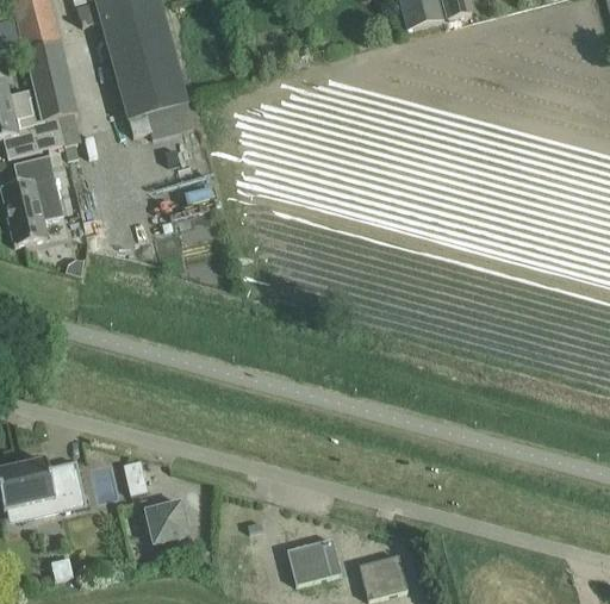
[(11,0),(25,55),(62,45),(49,0),(11,0)]
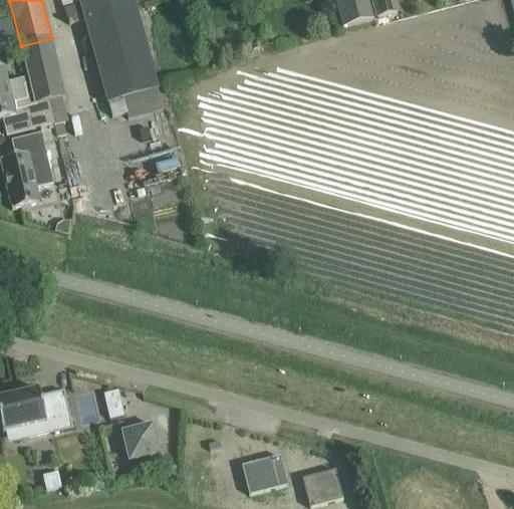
[(91,0),(84,2),(65,7),(69,23),(85,18),(104,89),(109,105),(112,114),(127,110),(130,117),(164,107),(158,86),(153,67),(134,0),(91,0)]
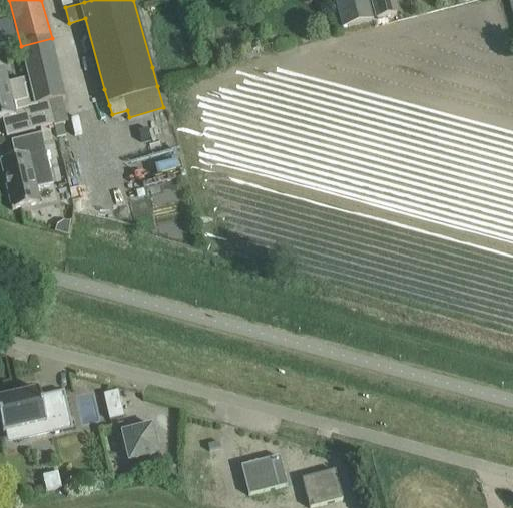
[(333,0),(341,25),(373,16),(369,0),(333,0)]
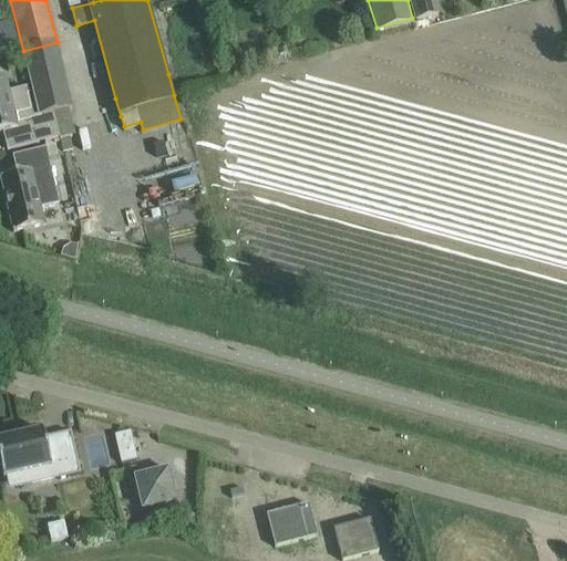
[(410,0),(415,17),(440,10),(436,0),(410,0)]
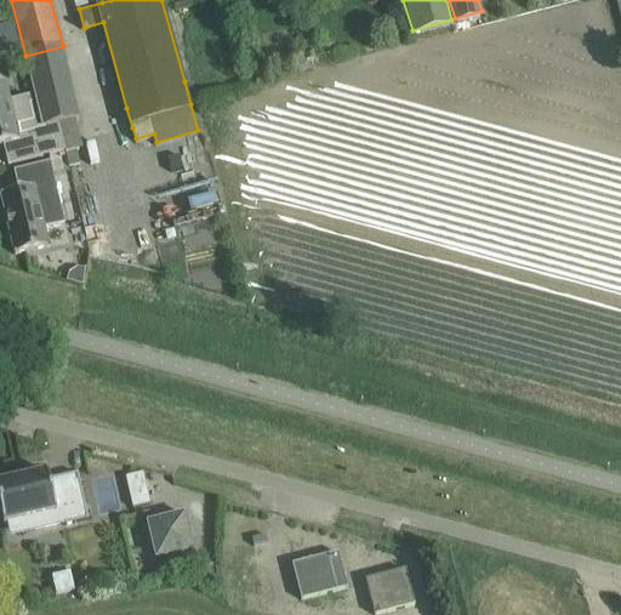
[(7,160),(61,148),(64,147),(58,119),(43,123),(36,124),(29,91),(9,96),(5,78),(0,78),(0,141),(3,141),(7,160)]
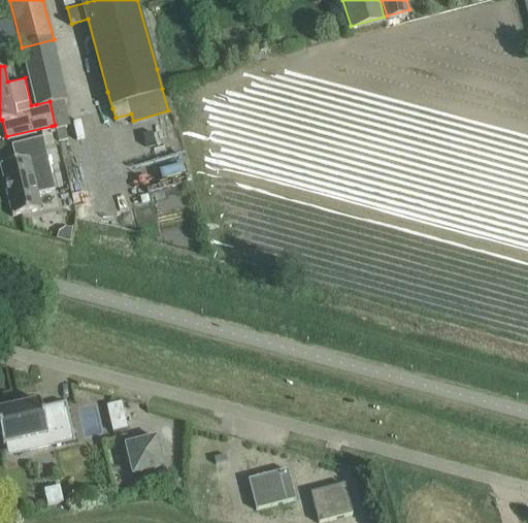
[(15,158),(0,162),(12,213),(40,206),(37,190),(55,186),(42,134),(11,141),(15,158)]
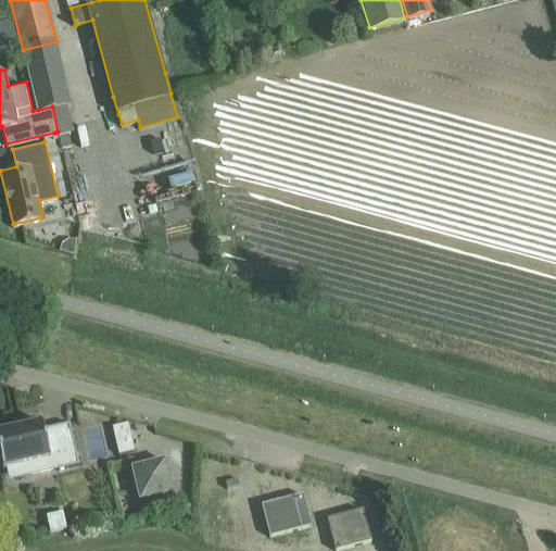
[(0,451),(3,465),(29,460),(32,470),(57,463),(58,466),(79,462),(70,420),(43,426),(42,418),(0,427),(0,451)]
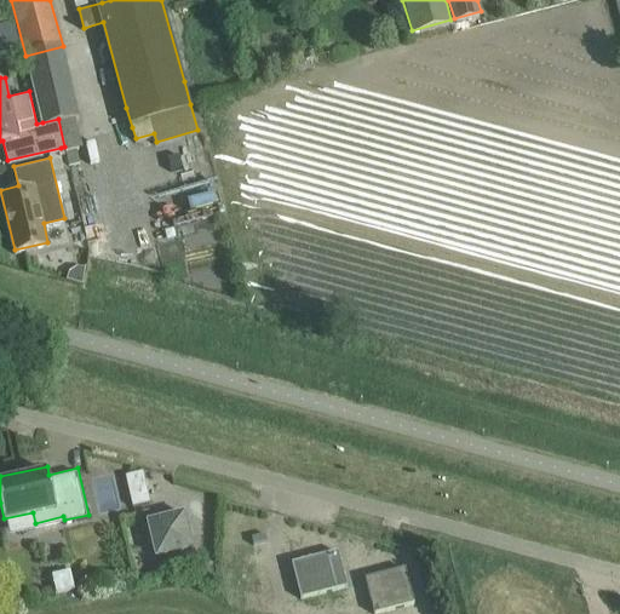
[(142,468),(126,471),(132,503),(149,499),(142,468)]
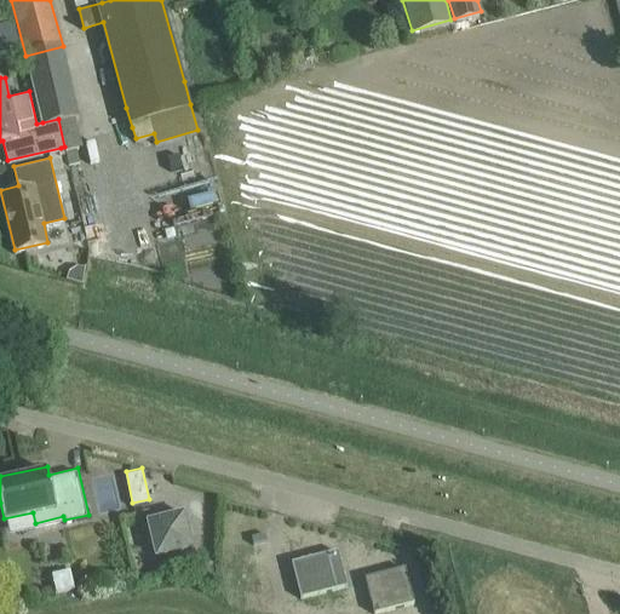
[(165,551),(167,563),(194,556),(191,544),(193,544),(184,509),(147,517),(156,552),(165,551)]
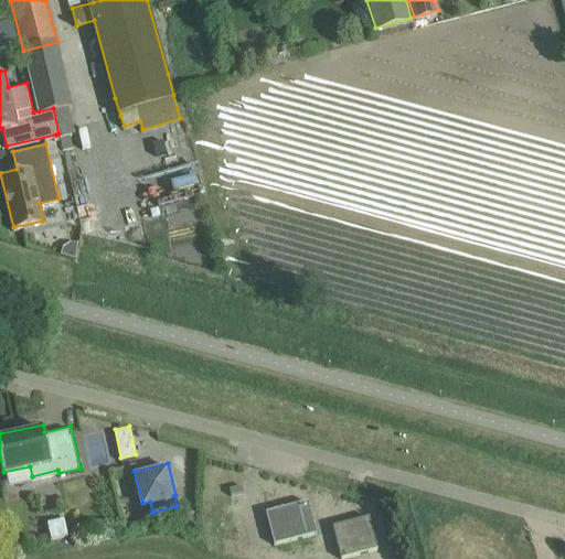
[(265,508),(274,540),(316,529),(308,498),(265,508)]
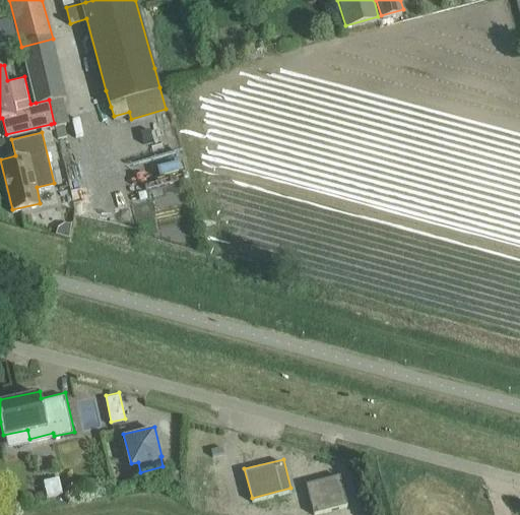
[(306,481),(314,511),(347,503),(339,473),(306,481)]
